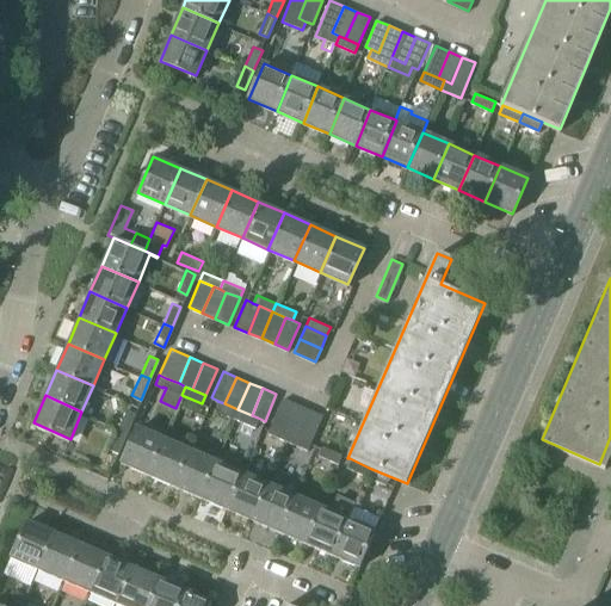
[(296,402),(282,397),(271,424),(284,430),(296,402)]
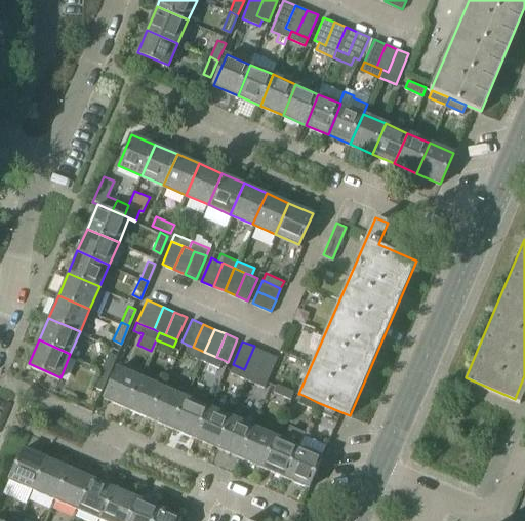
[(193,347),(187,345),(185,352),(201,359),(204,352),(193,347)]
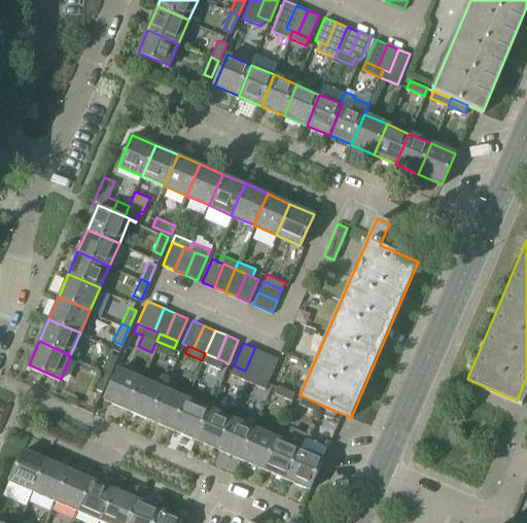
[(245,371),(252,374),(256,375),(267,352),(255,347),(245,371)]
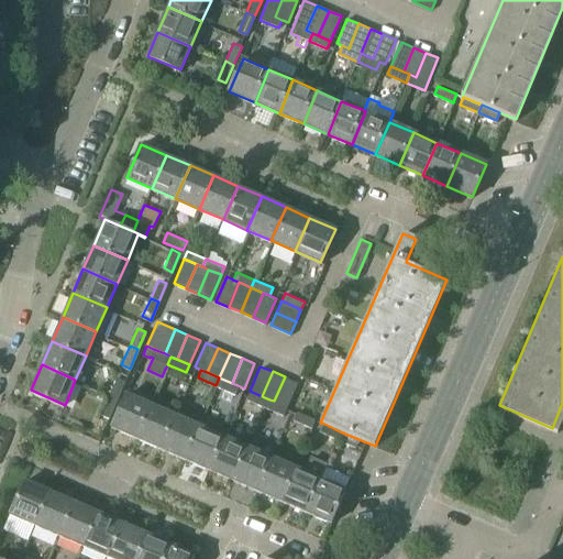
[(124,380),(117,376),(108,395),(117,398),(124,380)]
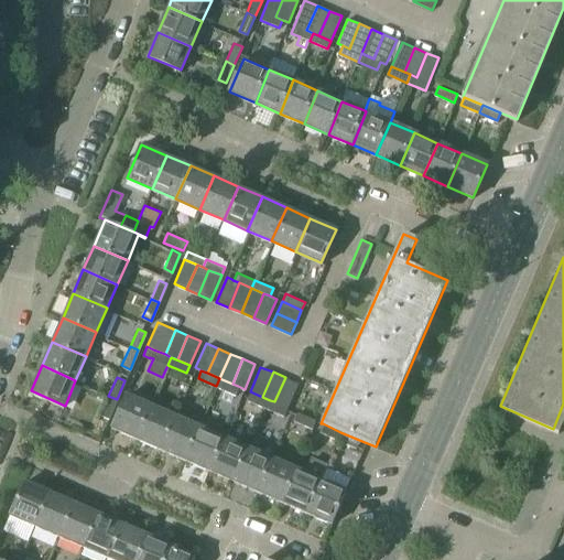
[(286,407),(297,383),(285,377),(274,401),(286,407)]
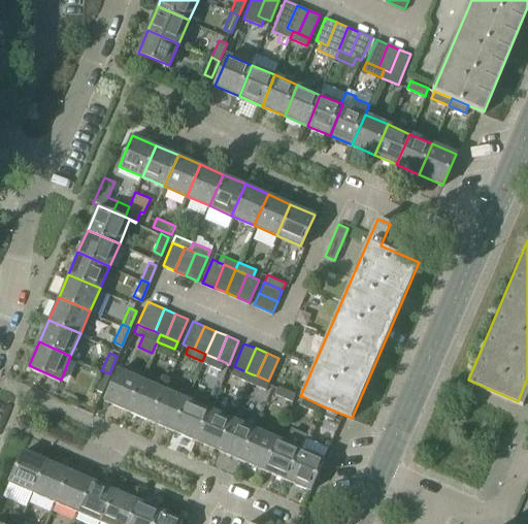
[(223,361),(218,359),(205,354),(202,361),(220,368),(223,361)]
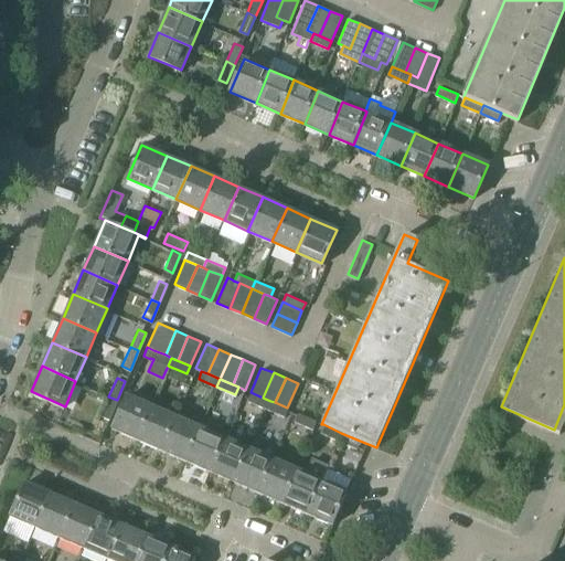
[(267,409),(269,405),(270,401),(263,398),(251,392),(247,400),(267,409)]
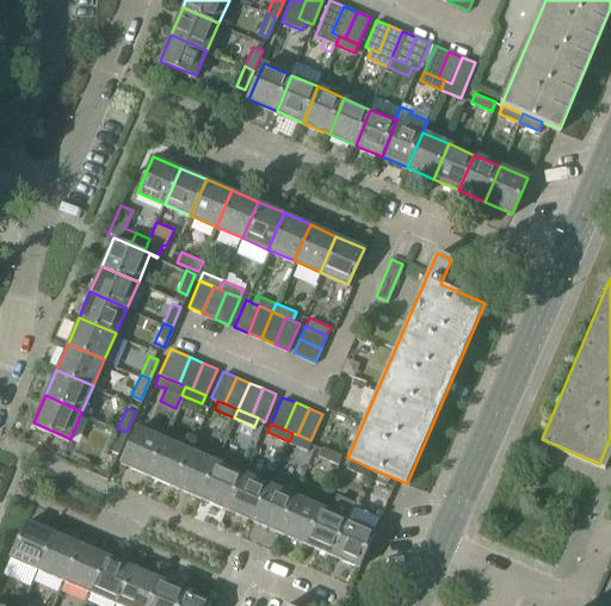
[(149,474),(166,437),(139,425),(123,462),(149,474)]
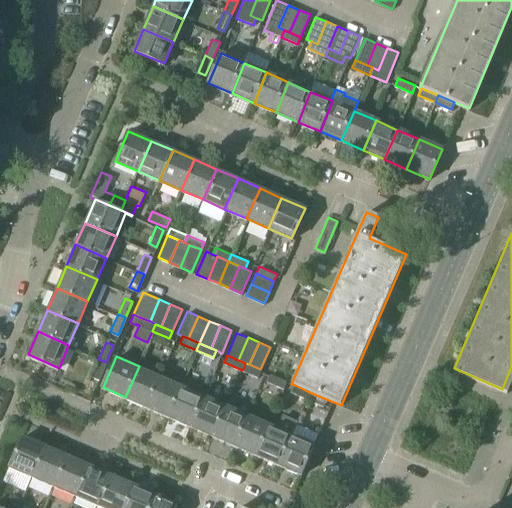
[(91,375),(99,379),(106,362),(98,359),(91,375)]
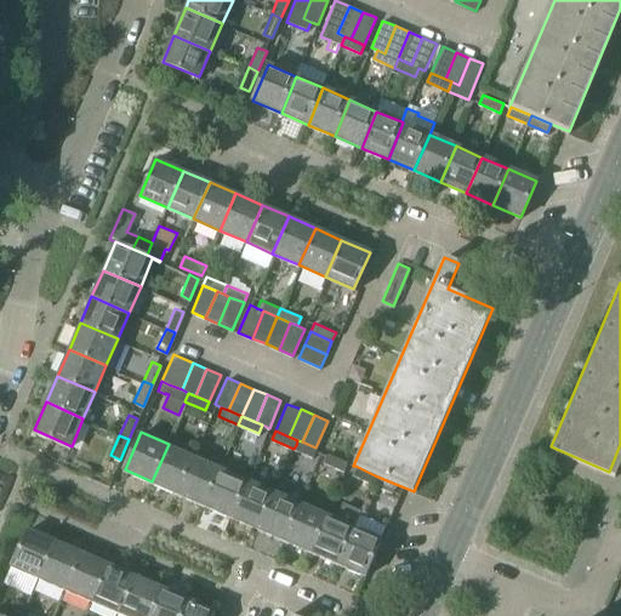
[(312,456),(315,448),(302,441),(297,440),(296,445),(294,449),(312,456)]
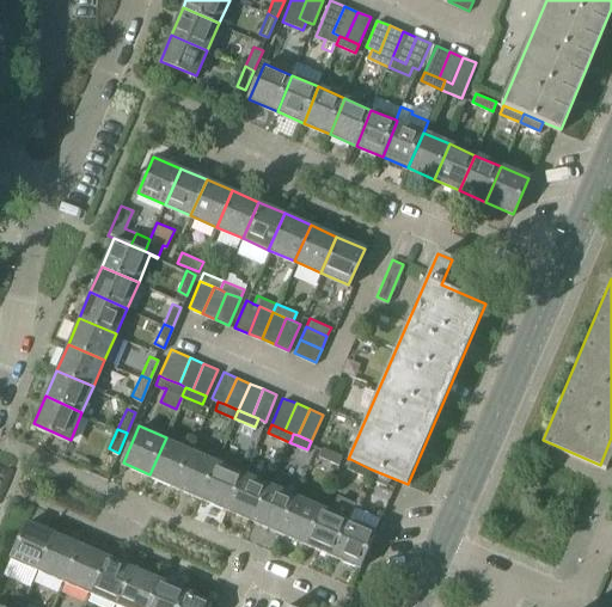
[(176,486),(193,449),(166,437),(150,474),(176,486)]
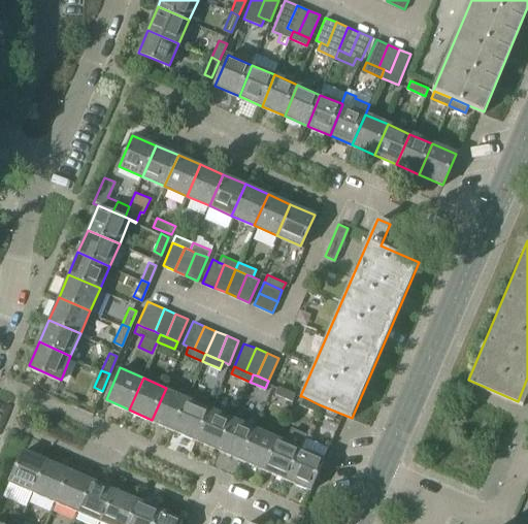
[(278,387),(276,393),(275,394),(293,402),(296,394),(278,387)]
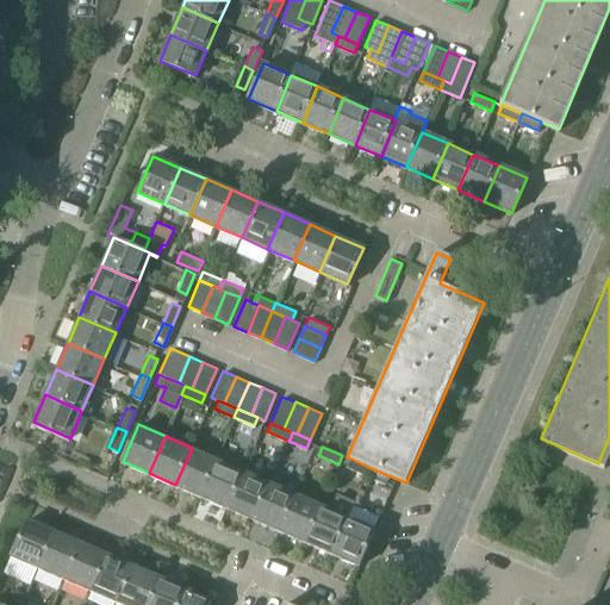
[(192,448),(175,485),(201,496),(204,492),(218,460),(192,448)]
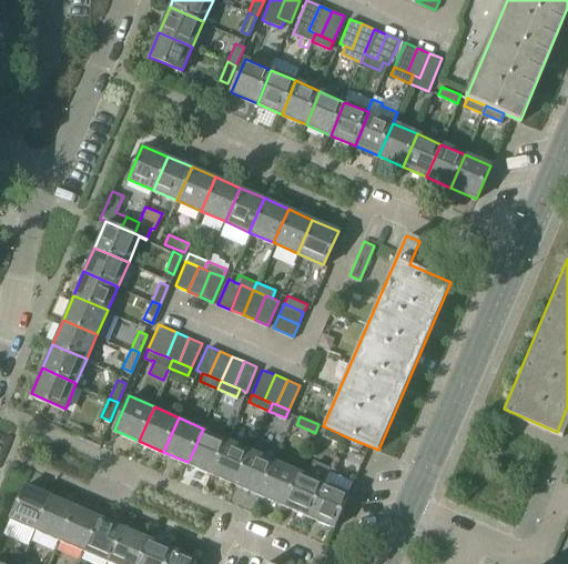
[(325,426),(322,433),(341,442),(343,435),(325,426)]
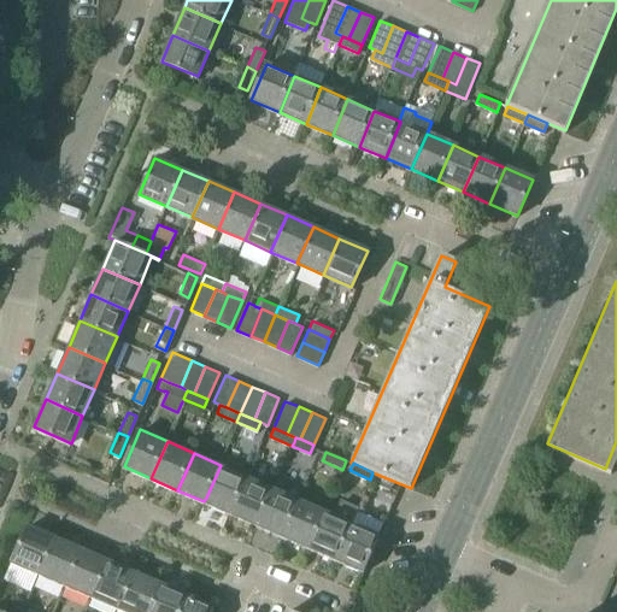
[(221,465),(206,498),(204,501),(230,513),(238,498),(247,476),(221,465)]
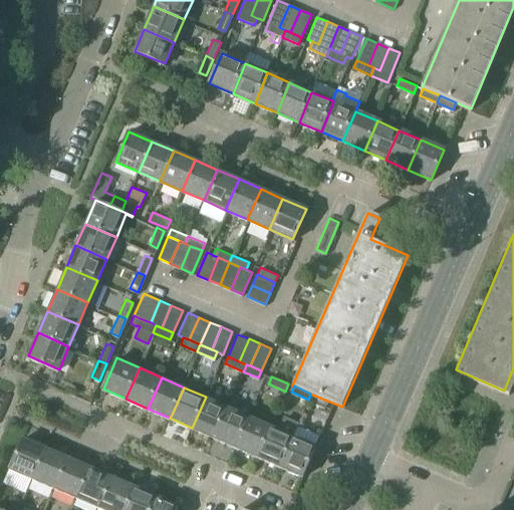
[(324,407),(327,401),(310,394),(308,400),(324,407)]
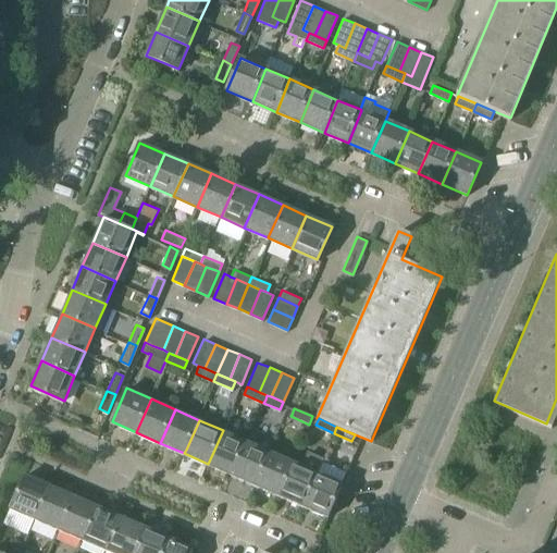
[(223,430),(214,450),(208,464),(232,475),(243,450),(247,441),(223,430)]
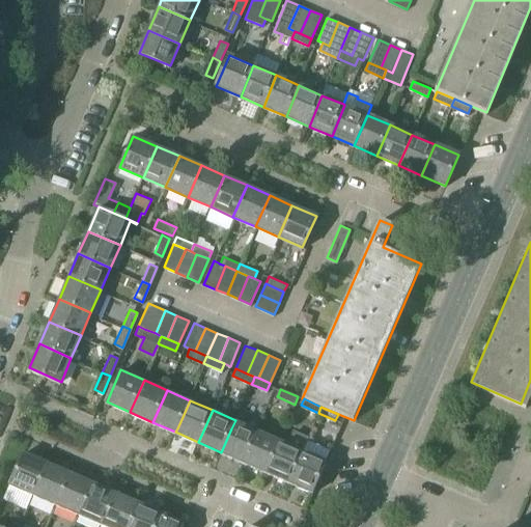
[(235,420),(231,428),(221,452),(244,462),(258,431),(235,420)]
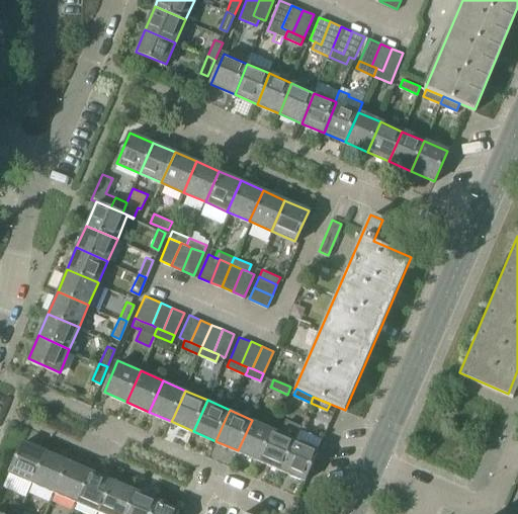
[(260,460),(273,429),(252,420),(238,450),(260,460)]
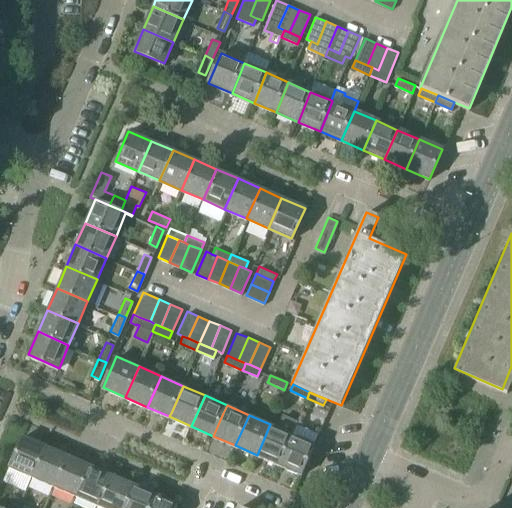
[(279,464),(292,434),(270,424),(257,455),(279,464)]
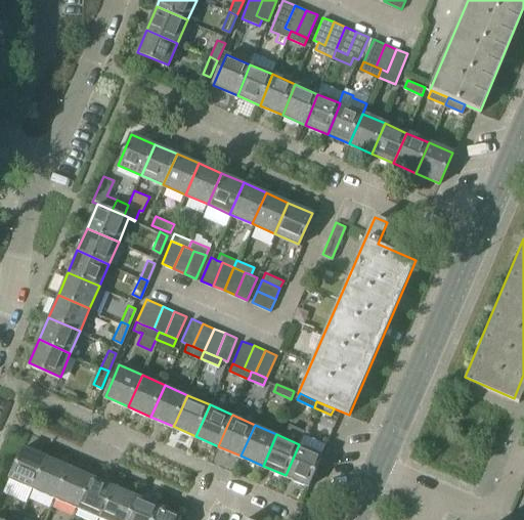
[(323,455),(299,444),(286,475),(309,486),(323,455)]
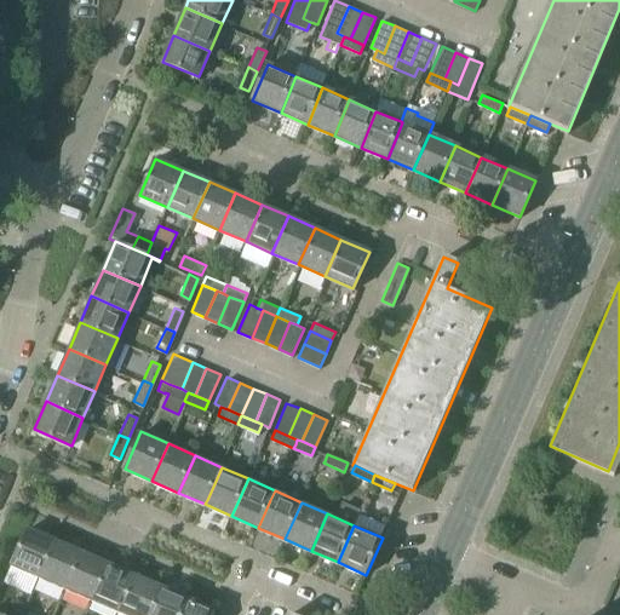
[(40,576),(56,540),(28,528),(12,564),(40,576)]
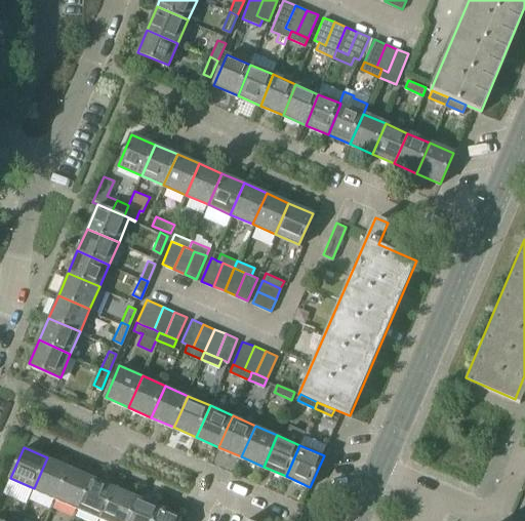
[(56,498),(70,467),(47,457),(34,488),(56,498)]
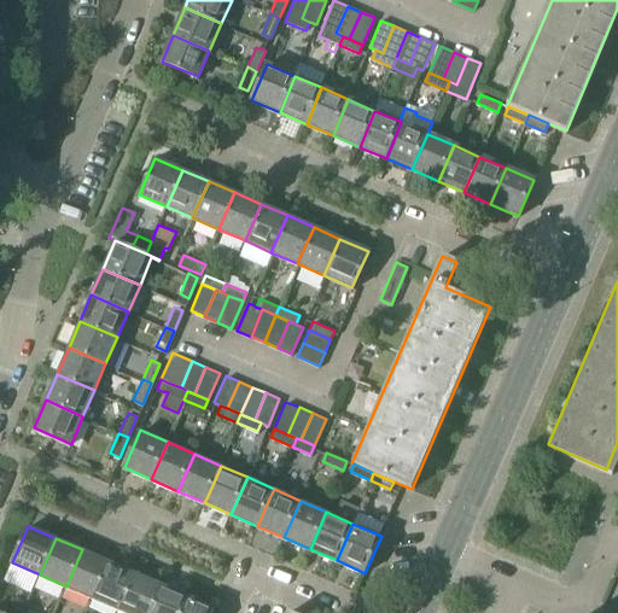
[(93,597),(109,561),(82,549),(66,587),(93,597)]
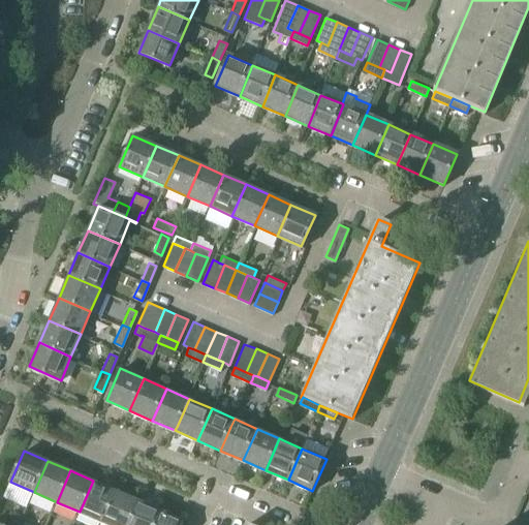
[(102,522),(116,490),(93,481),(80,512),(102,522)]
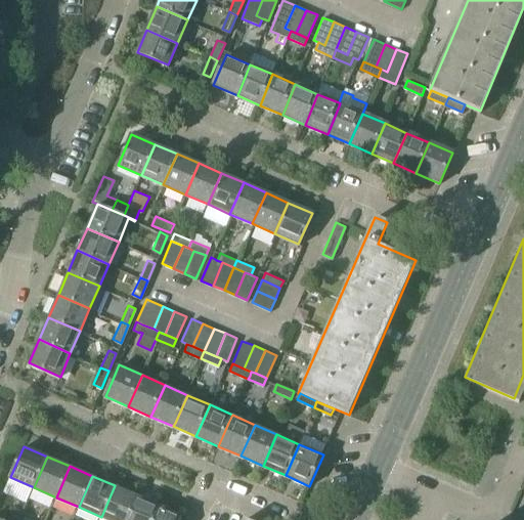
[(108,519),(126,519),(137,495),(115,485),(101,517),(108,519)]
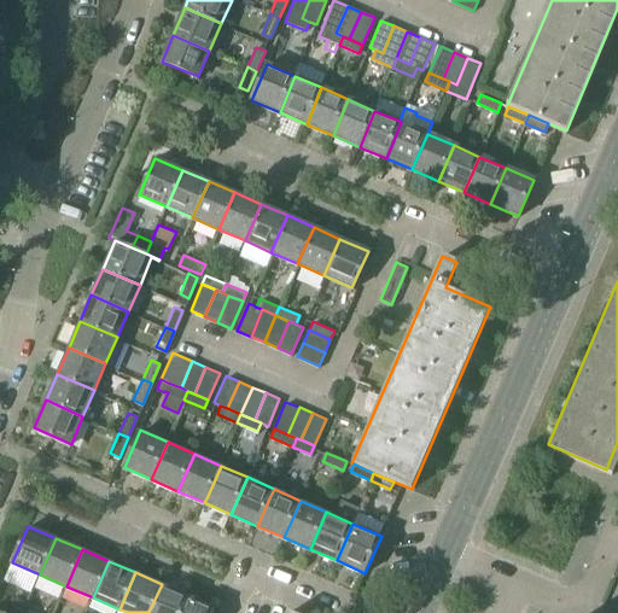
[(180,612),(188,596),(162,584),(149,612),(180,612)]
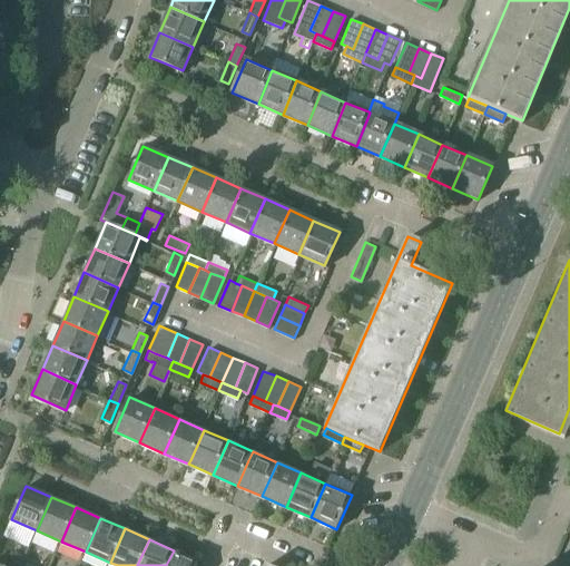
[(196,565),(199,562),(174,550),(166,565),(196,565)]
